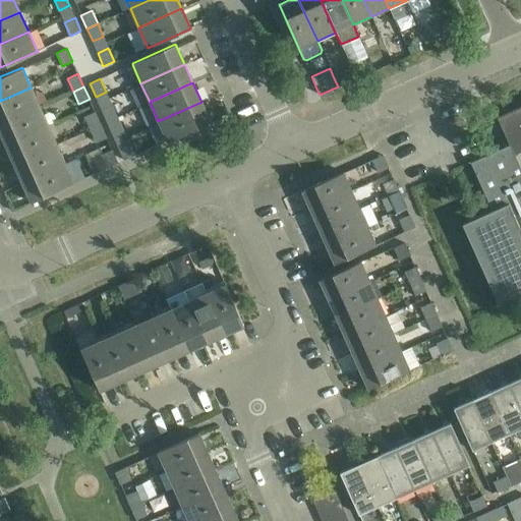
[(31,88),(0,101),(0,123),(40,106),(31,88)]
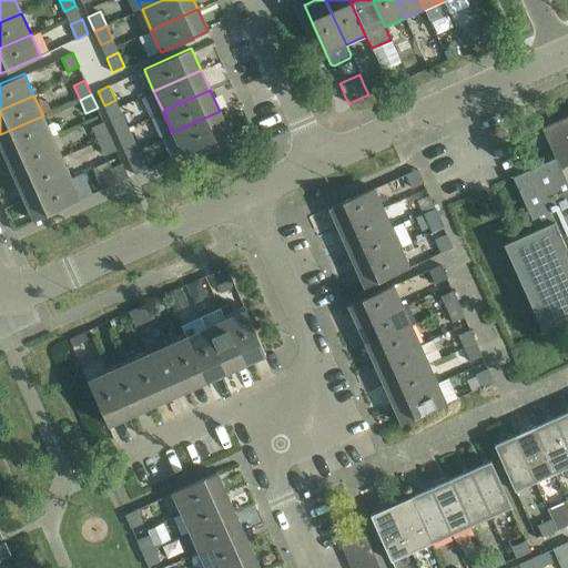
[(220,111),(172,132),(182,154),(229,133),(220,111)]
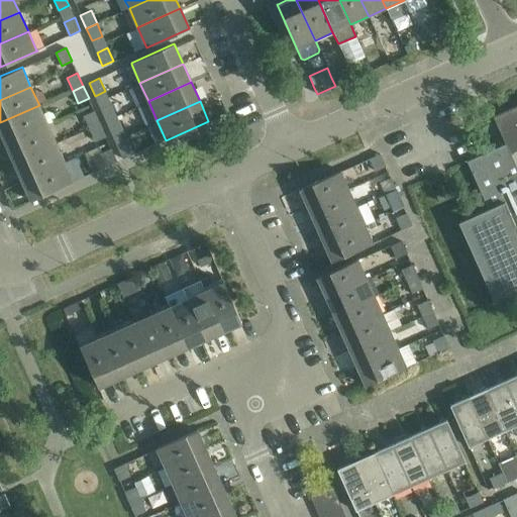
[(100,108),(106,120),(116,116),(110,103),(100,108)]
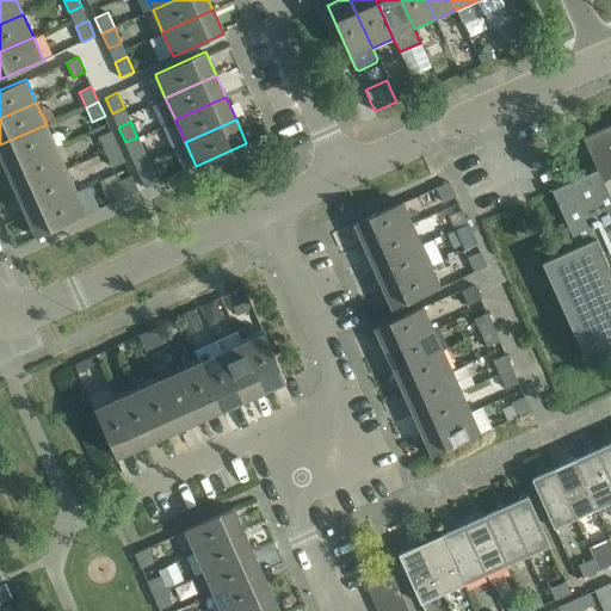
[(47,124),(0,144),(0,156),(6,170),(56,147),(47,124)]
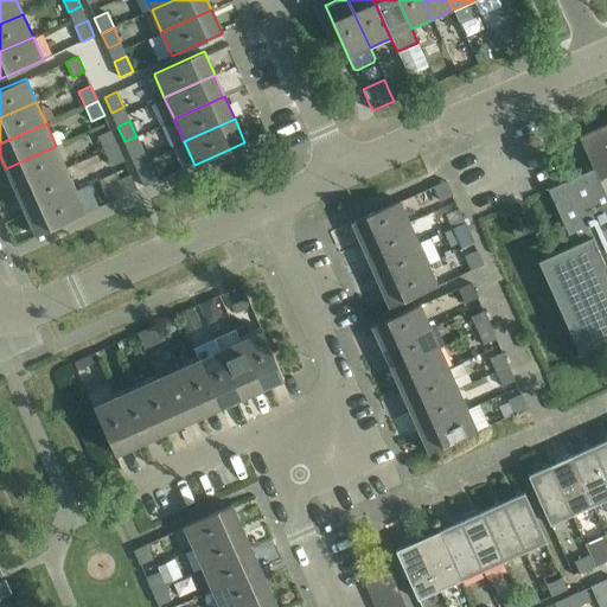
[(606,123),(579,136),(593,168),(548,189),(573,244),(537,261),(580,353),(606,340),(606,123)]
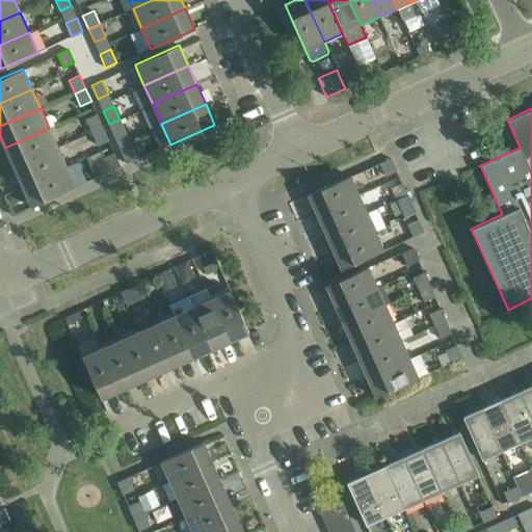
[(103,127),(97,113),(86,118),(91,132),(103,127)]
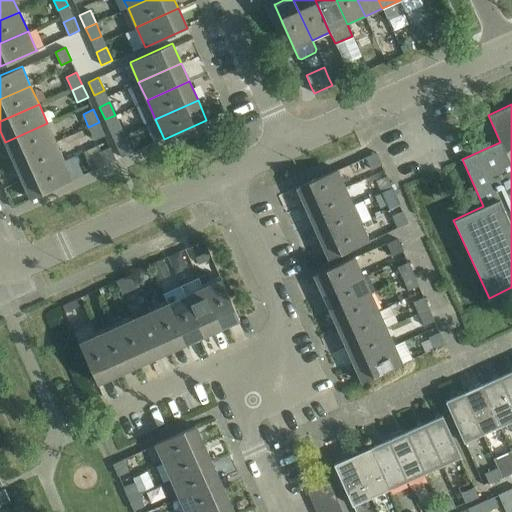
[(121,128),(115,115),(105,119),(110,132),(121,128)]
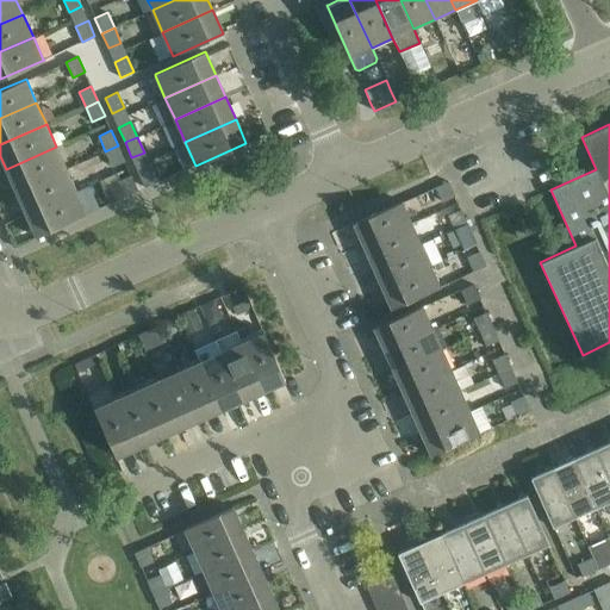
[(118,145),(105,151),(112,167),(125,161),(118,145)]
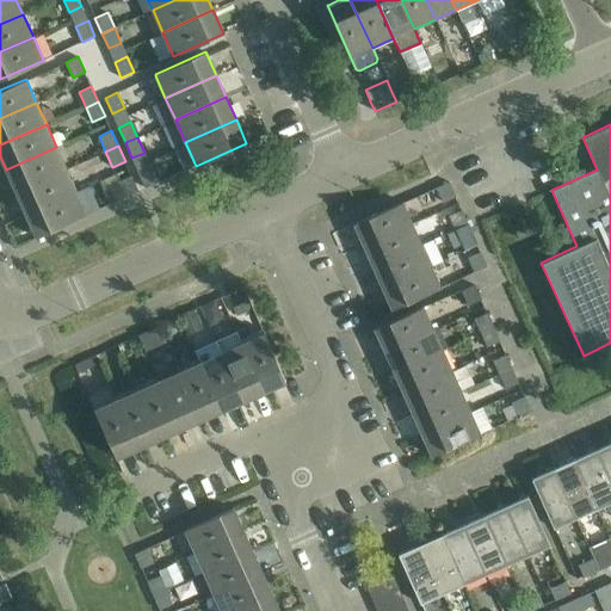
[(56,147),(6,170),(16,192),(66,170),(56,147)]
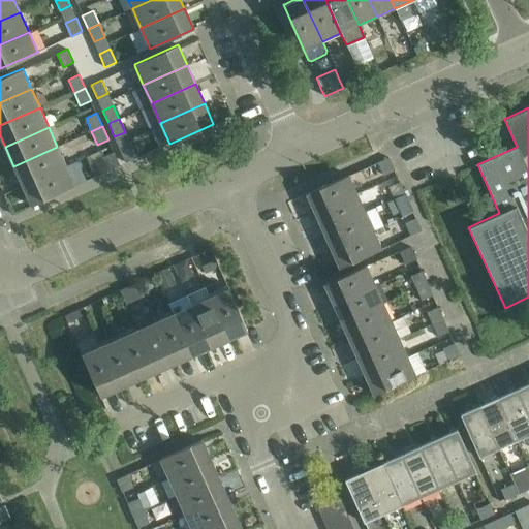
[(125,162),(136,157),(130,144),(120,149),(125,162)]
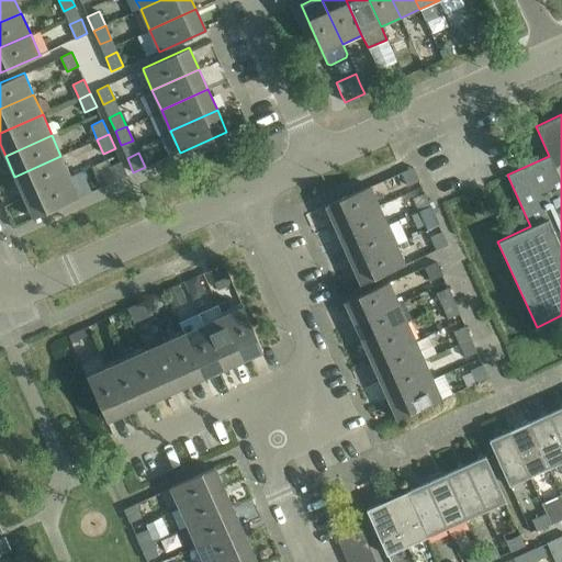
[(60,156),(14,177),(24,198),(70,177),(60,156)]
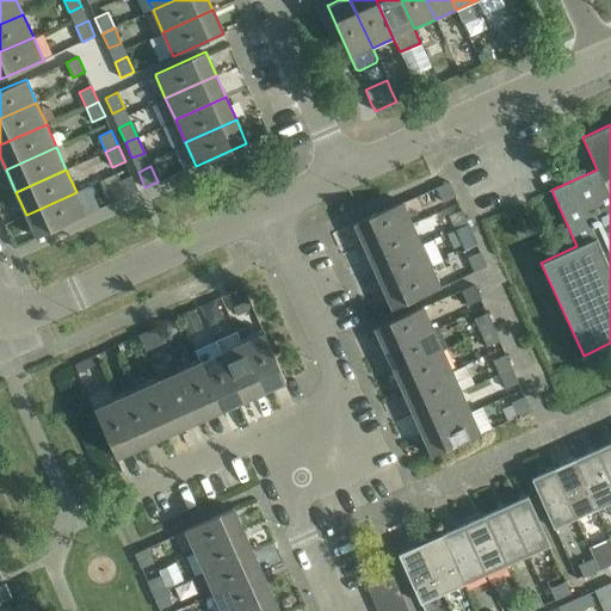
[(139,191),(131,176),(118,180),(125,196),(139,191)]
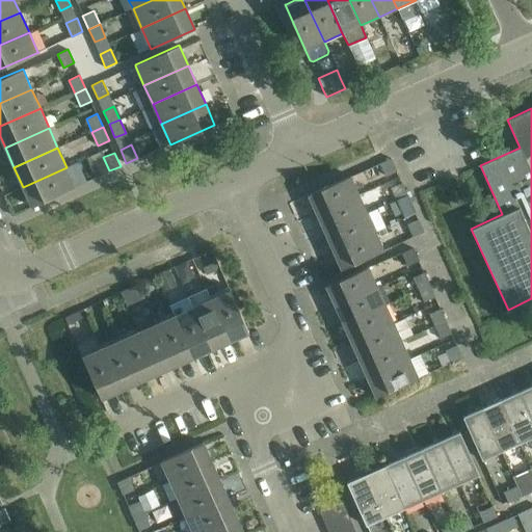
[(396,170),(391,158),(380,163),(386,176),(396,170)]
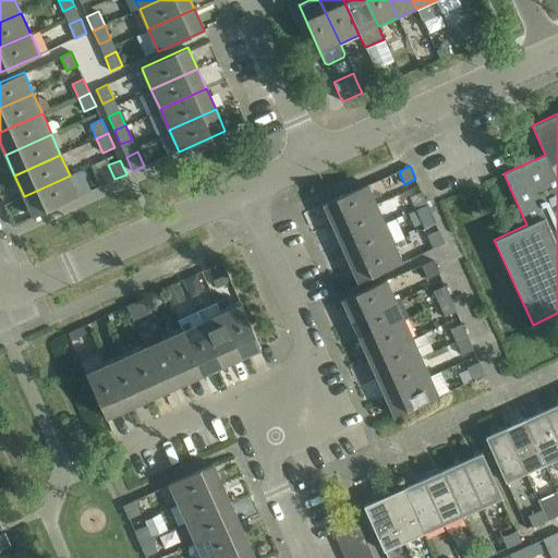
[(70,176),(24,196),(33,217),(79,196),(70,176)]
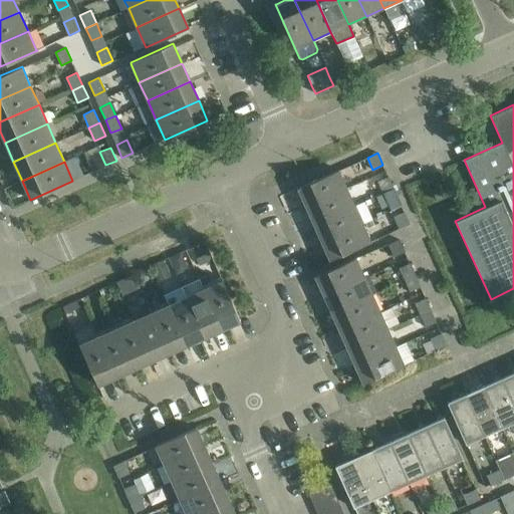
[(305,206),(346,188),(338,170),(297,188),(305,206)]
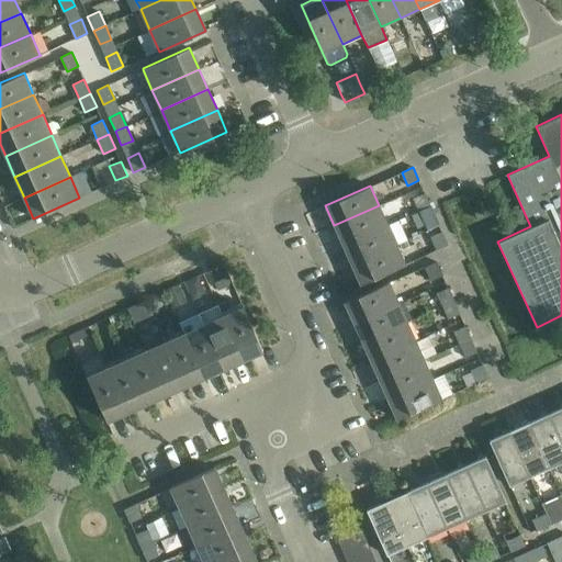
[(413,198),(418,211),(430,205),(424,192),(413,198)]
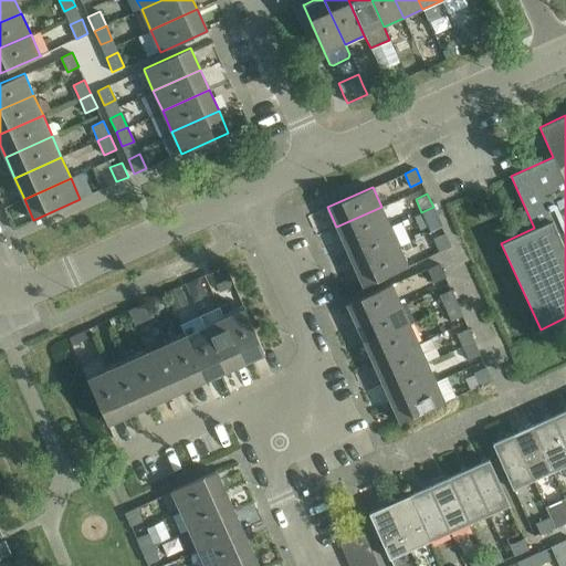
[(390,227),(381,207),(336,227),(345,247),(390,227)]
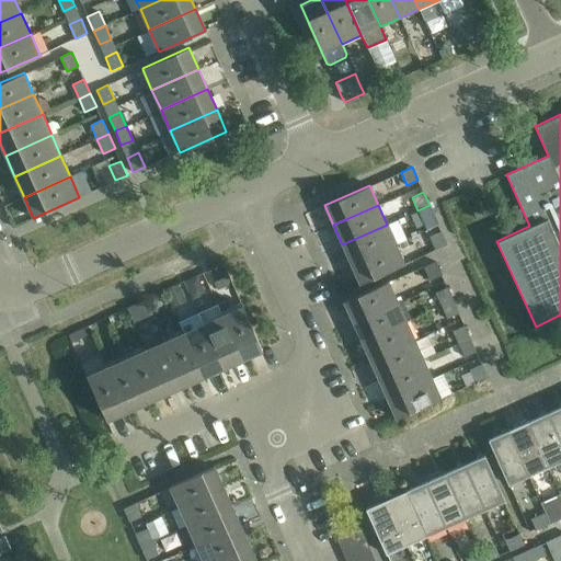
[(435,218),(430,205),(418,210),(423,224),(435,218)]
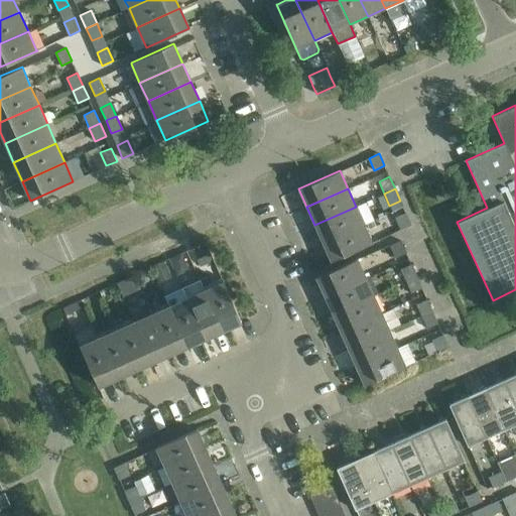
[(323,243),(364,224),(356,207),(314,225),(323,243)]
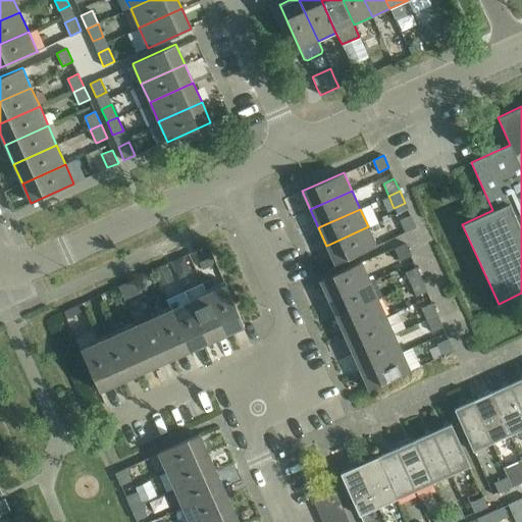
[(415,227),(410,214),(400,219),(405,231),(415,227)]
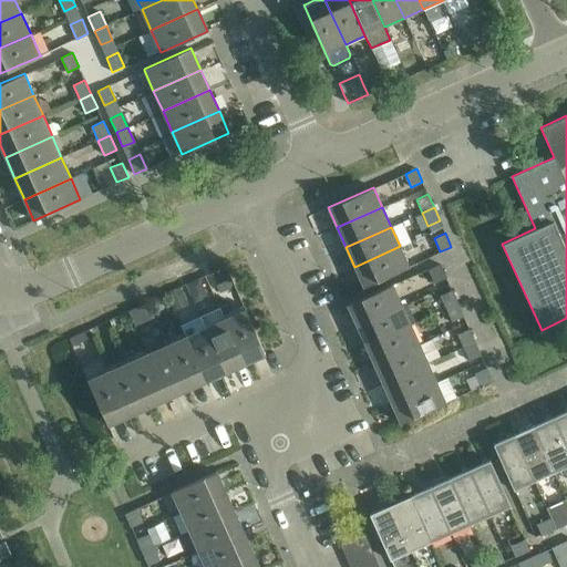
[(409,267),(400,246),(354,267),(363,287),(409,267)]
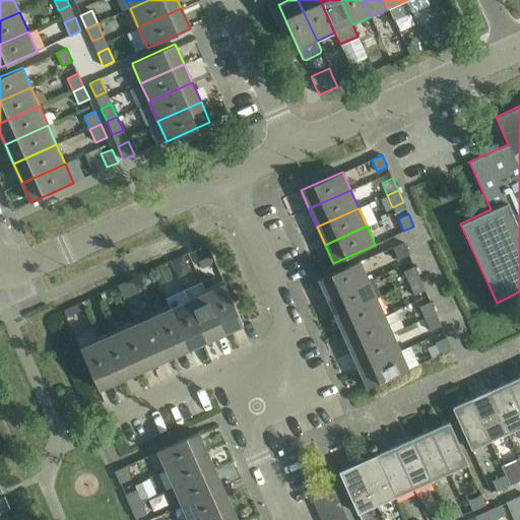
[(403,242),(393,247),(398,259),(409,254),(403,242)]
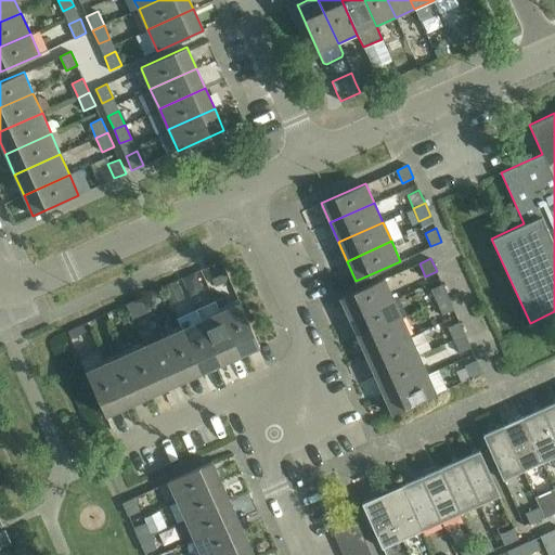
[(220,265),(207,270),(211,279),(216,287),(228,282),(224,273),(220,265)]
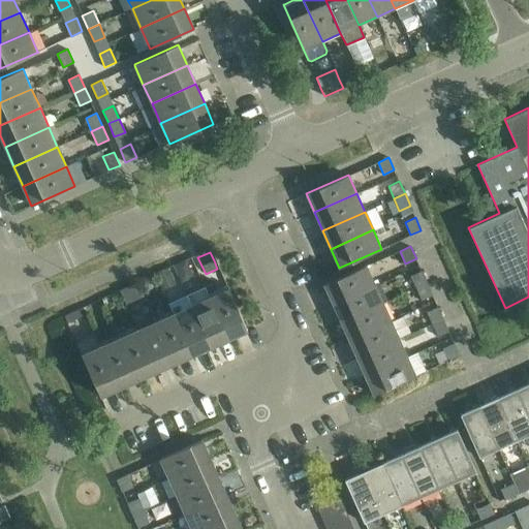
[(185,259),(175,265),(182,280),(188,277),(190,272),(185,259)]
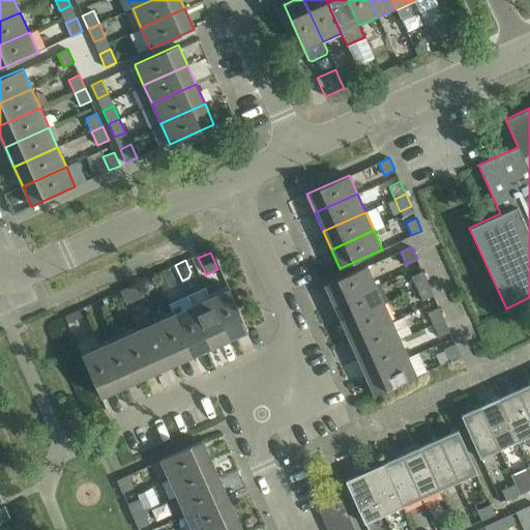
[(366,266),(324,285),(332,303),(375,285),(366,266)]
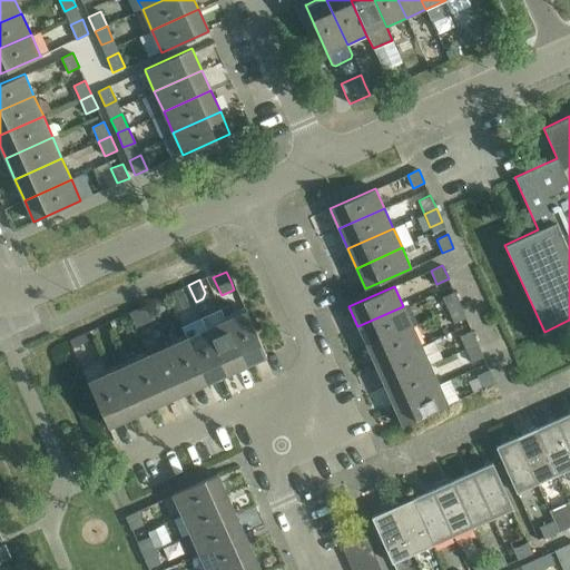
[(184,292),(172,297),(175,305),(187,301),(184,292)]
